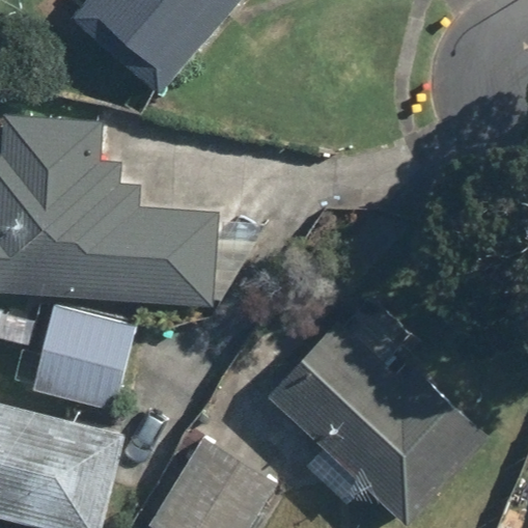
[(84,0),(70,19),(162,94),(239,0),(84,0)]
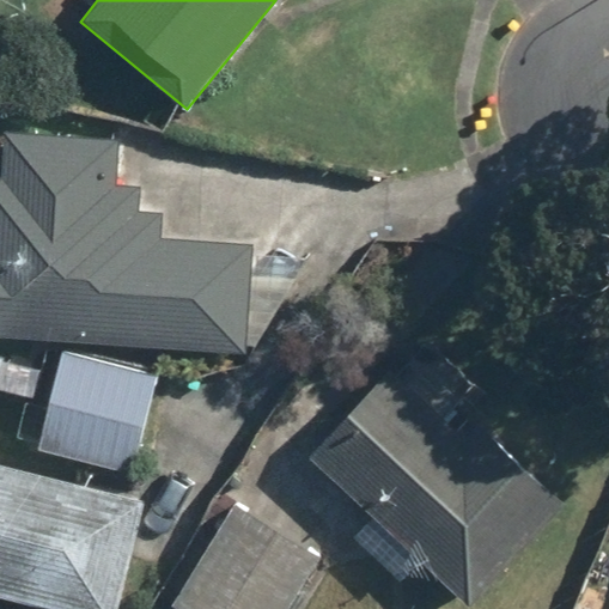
[(0,341),(248,353),(253,239),(162,235),(163,209),(140,208),(141,187),(117,186),(120,135),(7,129),(5,178),(0,177),(0,341)]
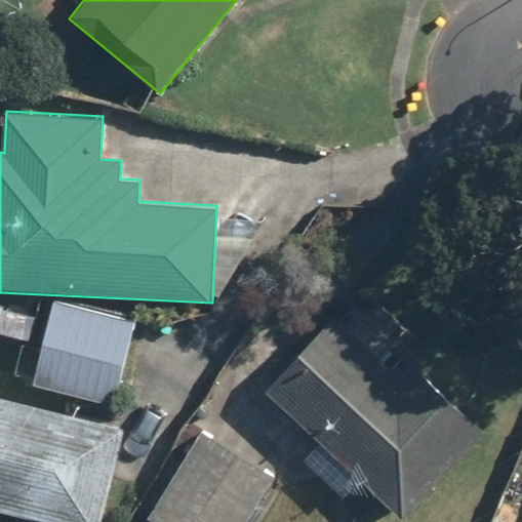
[(265,386),(316,437),(299,454),(342,495),(358,478),(396,516),(481,430),(412,363),(400,375),(382,357),(405,332),(361,288),(265,386)]
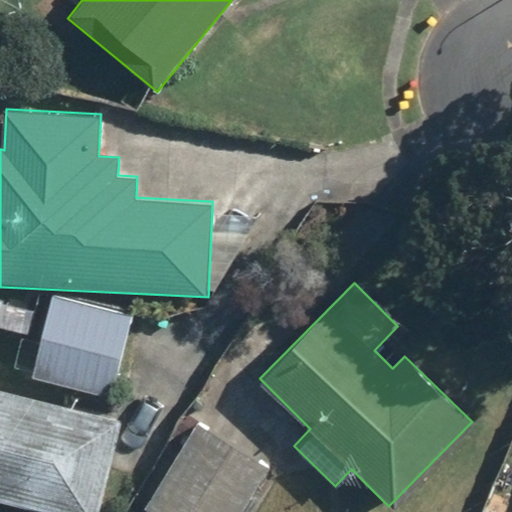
[(48,293),(30,380),(113,398),(132,311),(48,293)]
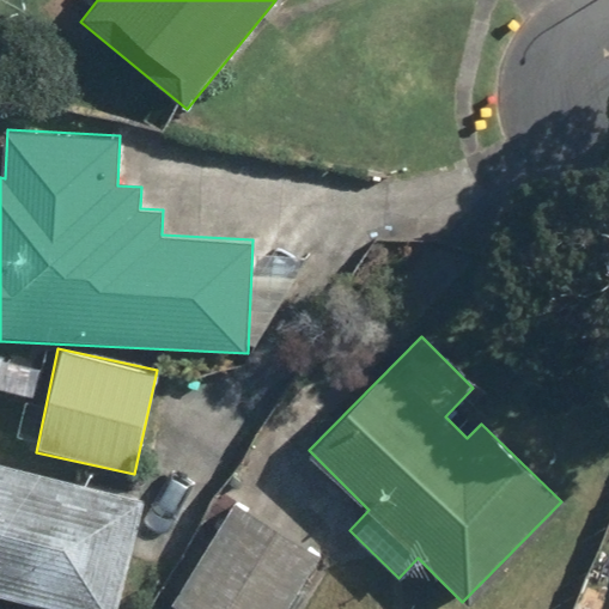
[(0,596),(54,608),(119,608),(145,500),(0,466),(0,596)]
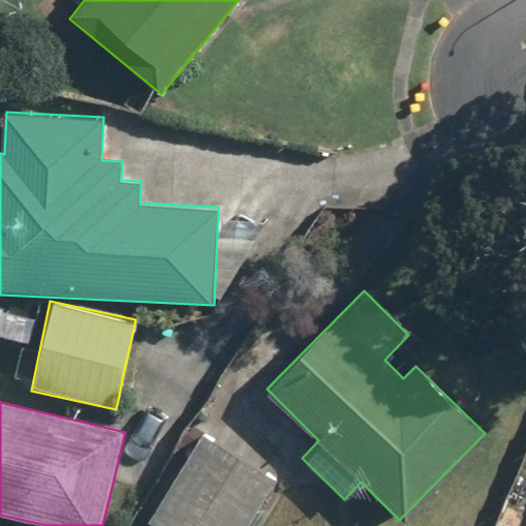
[(242,525),(273,480),(204,433),(147,519),(156,525),(242,525)]
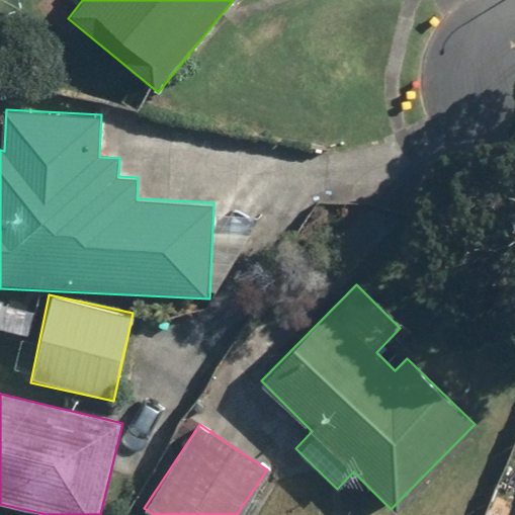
All buildings are outlined.
